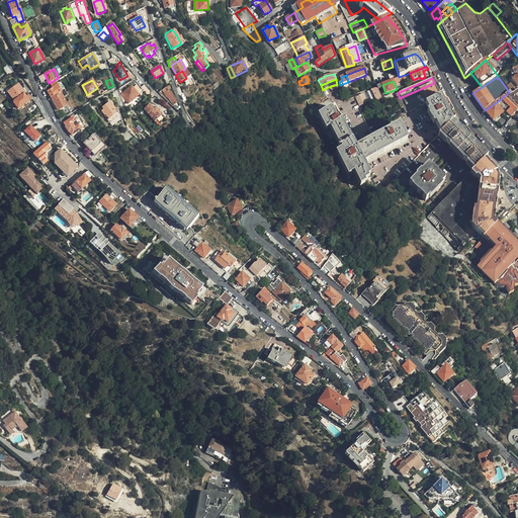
[(128,83),(124,85),(127,89),(121,94),(128,103),(139,95),(128,83)]
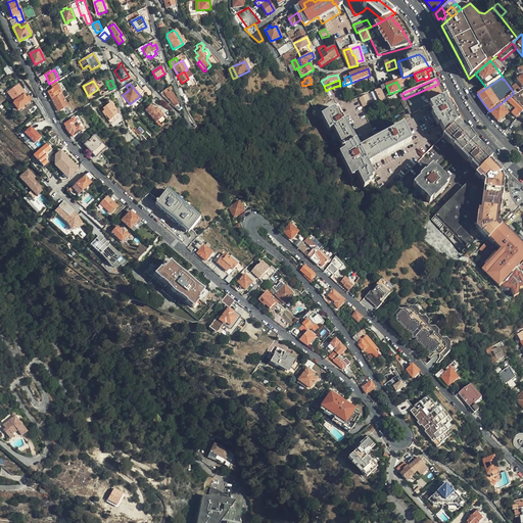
[(406,98),(414,114),(430,105),(445,97),(438,84),(406,98)]
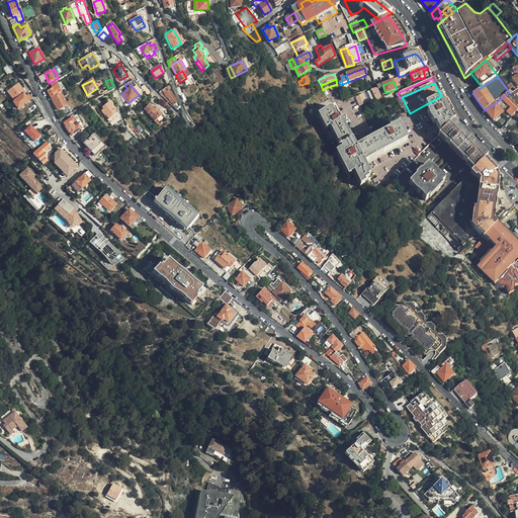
[(18,85),(17,84),(6,91),(7,93),(18,85)]
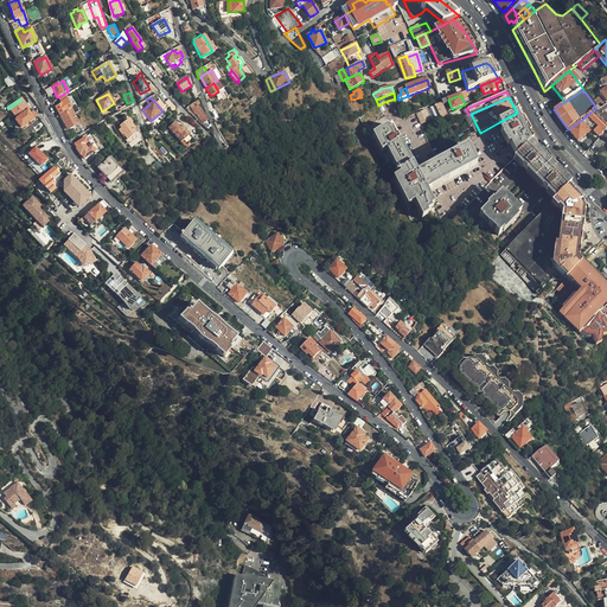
[(8,109),(13,115),(17,119),(27,112),(30,110),(21,100),(8,109)]
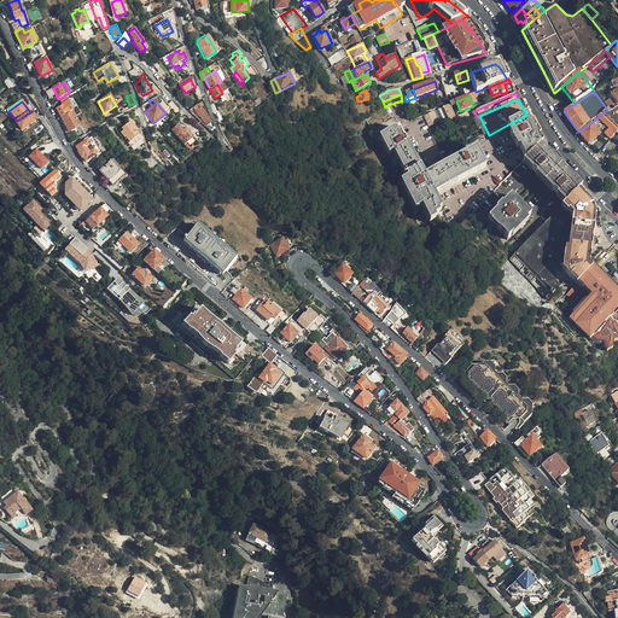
[(73,111),(68,101),(62,105),(63,106),(57,109),(62,117),(73,111)]
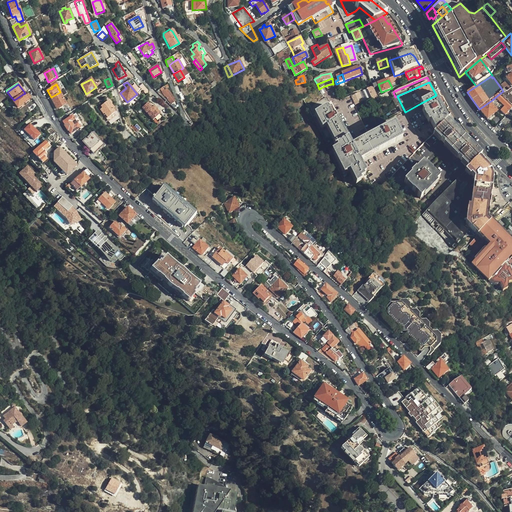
[(371,97),(372,100),(377,98),(372,87),(367,89),(368,91),(371,97)]
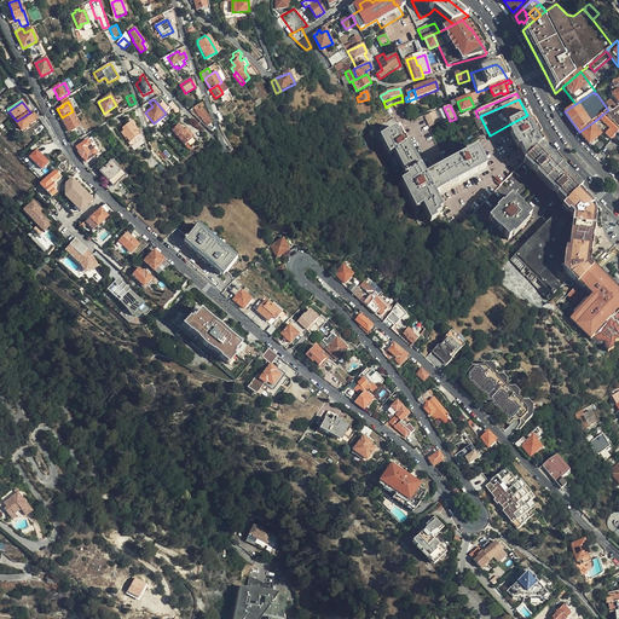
[(210,121),(202,108),(198,111),(201,116),(200,116),(206,125),(210,121)]
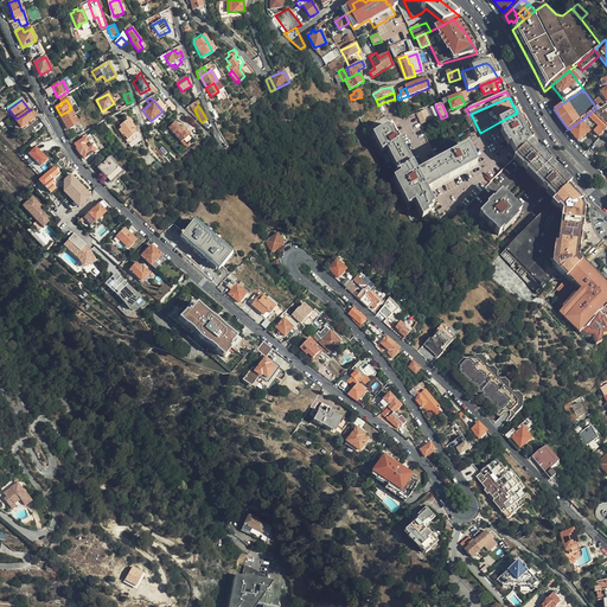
[(592,112),(606,126),(606,106),(601,112),(598,108),(596,108),(592,112)]
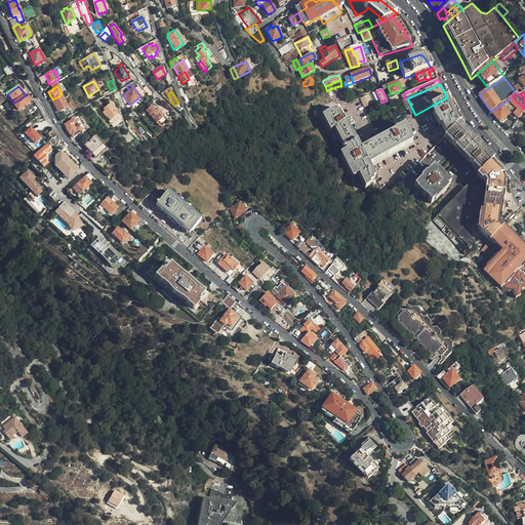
[(17,112),(32,101),(30,96),(26,99),(24,96),(14,103),(13,106),(17,112)]
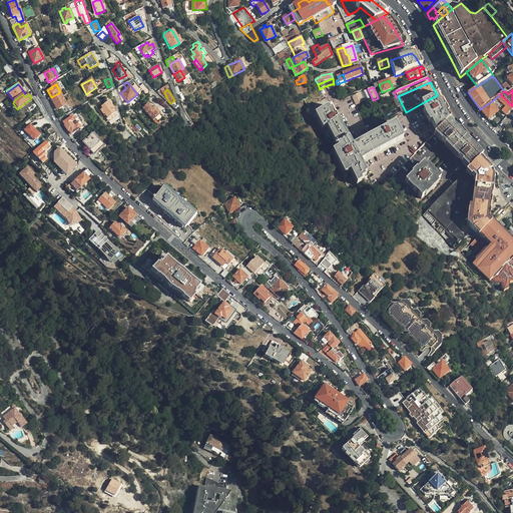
[(65,105),(60,94),(51,98),(57,109),(65,105)]
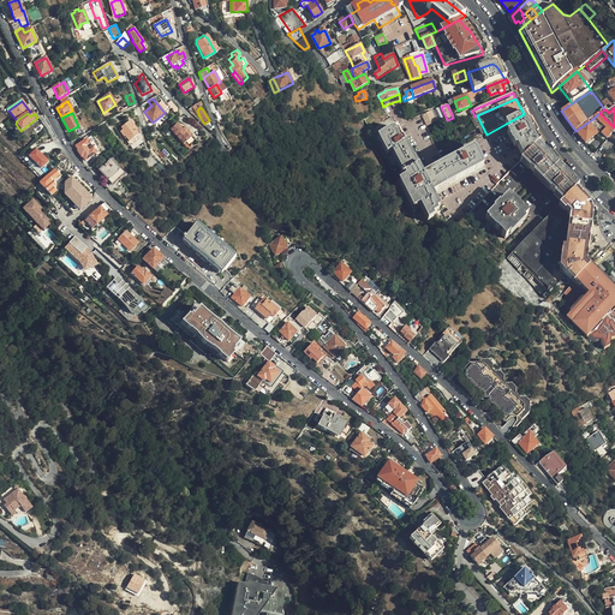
[(431,113),(422,117),(425,126),(436,123),(431,113)]
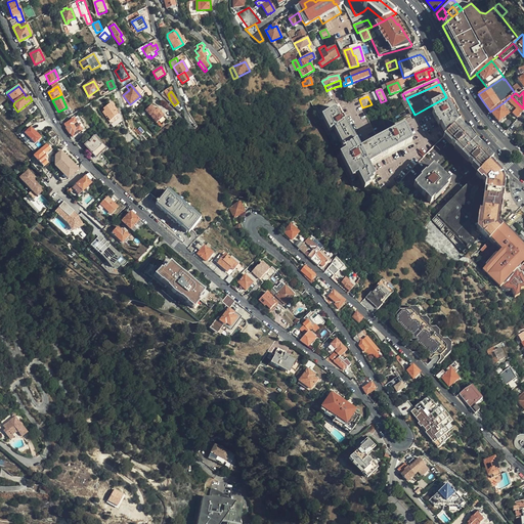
[(506,104),(509,111),(512,113),(516,108),(517,110),(513,114),(517,119),(518,118),(523,111),(523,108),(511,96),(504,102),(506,104)]
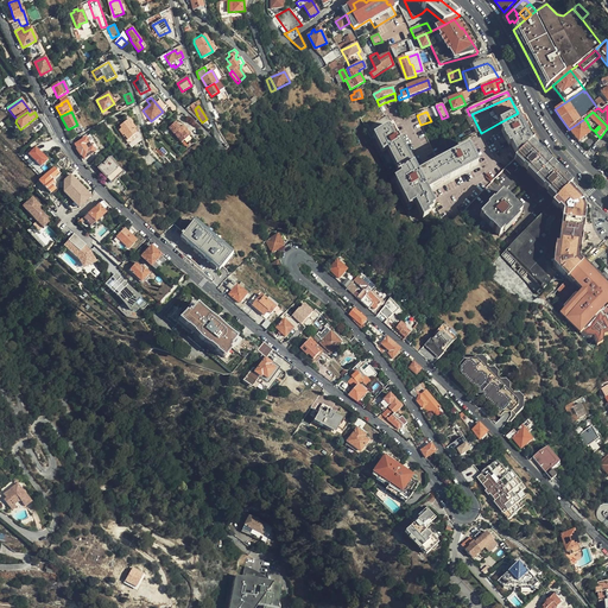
[(518,113),(500,122),(504,131),(502,132),(510,146),(511,145),(517,156),(532,143),(533,141),(518,113)]
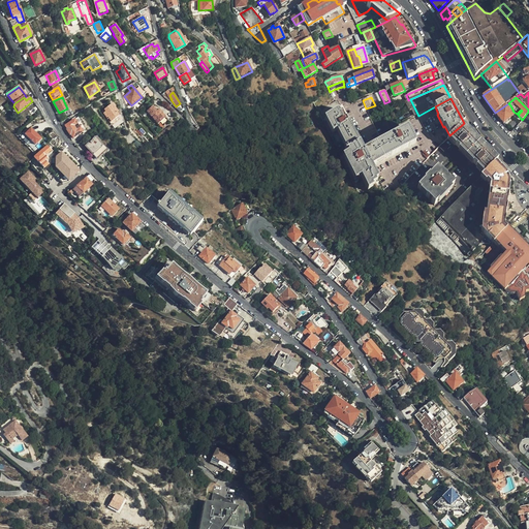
[(406,100),(414,117),(418,116),(410,99),(408,100),(406,100)]
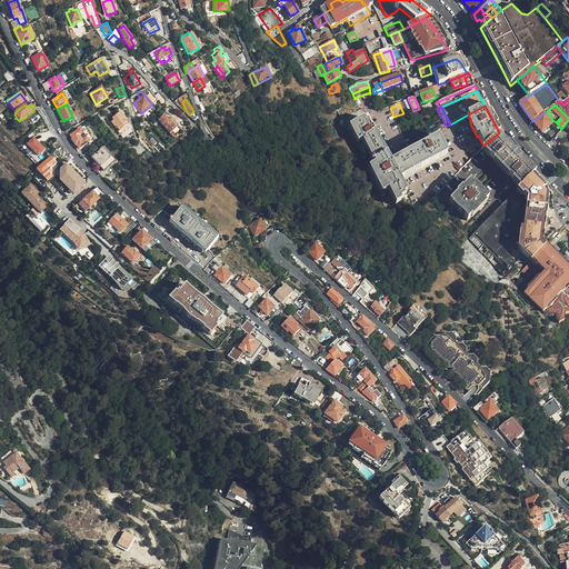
[(400,179),(447,155),(439,138),(391,162),(363,109),(346,119),(358,142),(362,140),(376,165),(373,166),(375,168),(370,170),(381,191),(386,189),(386,190),(389,189),(397,203),(401,201),(400,199),(405,197),(403,195),(408,192),(400,179)]
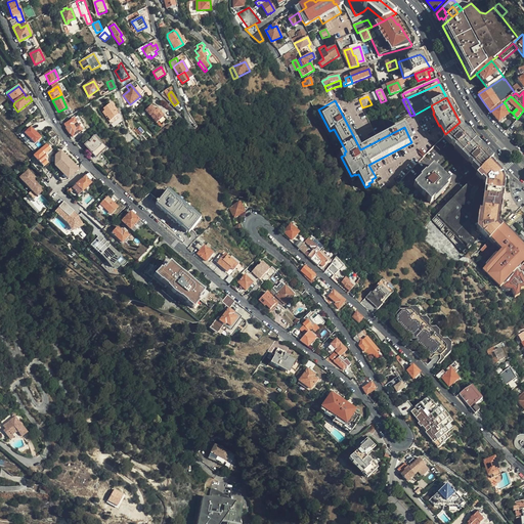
[(490,113),(499,123),(510,115),(507,112),(509,111),(506,104),(503,106),(501,104),(490,113)]
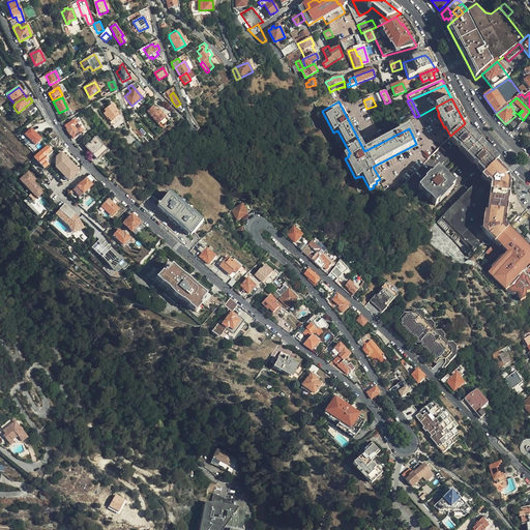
[(118,114),(115,110),(113,111),(111,108),(105,111),(107,113),(105,114),(109,120),(110,120),(111,122),(110,123),(113,127),(121,122),(118,118),(120,118),(117,115),(118,114)]
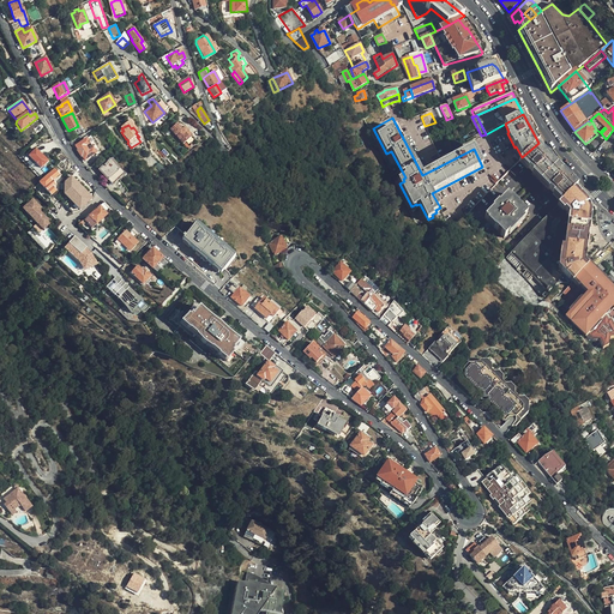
[(182,145),(192,137),(185,127),(181,131),(176,125),(170,130),(182,145)]
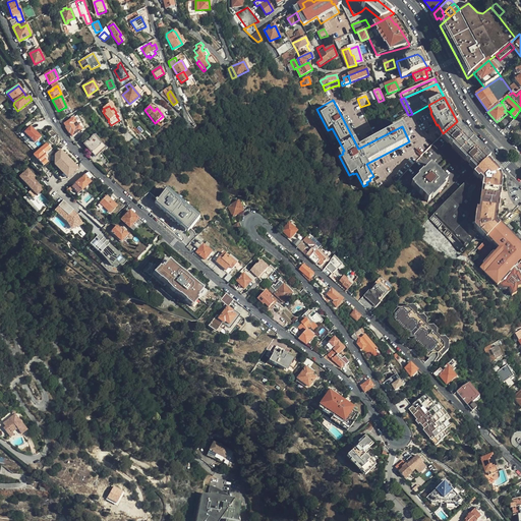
[(80,131),(76,124),(73,119),(64,124),(66,127),(65,128),(69,133),(70,133),(72,136),(80,131)]
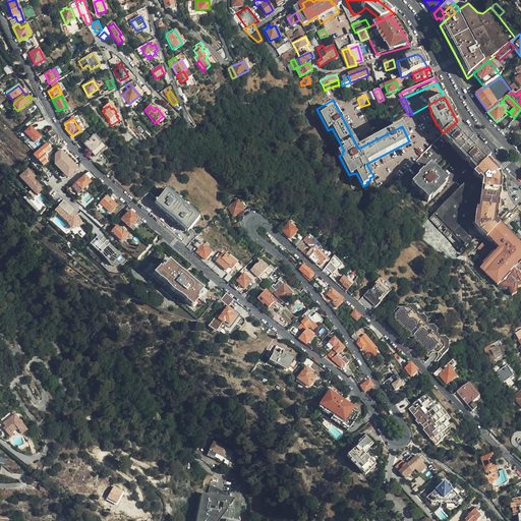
[(456,122),(443,133),(441,135),(449,143),(450,142),(454,147),(453,148),(466,161),(467,160),(472,165),(471,166),(476,172),(487,162),(489,160),(490,159),(484,153),(481,150),(479,148),(471,138),(463,130),(456,122)]
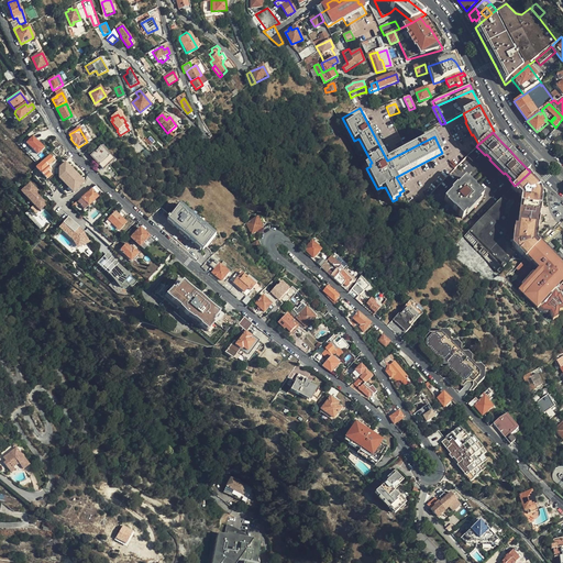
[(28,142),(39,154),(45,147),(34,135),(28,142)]
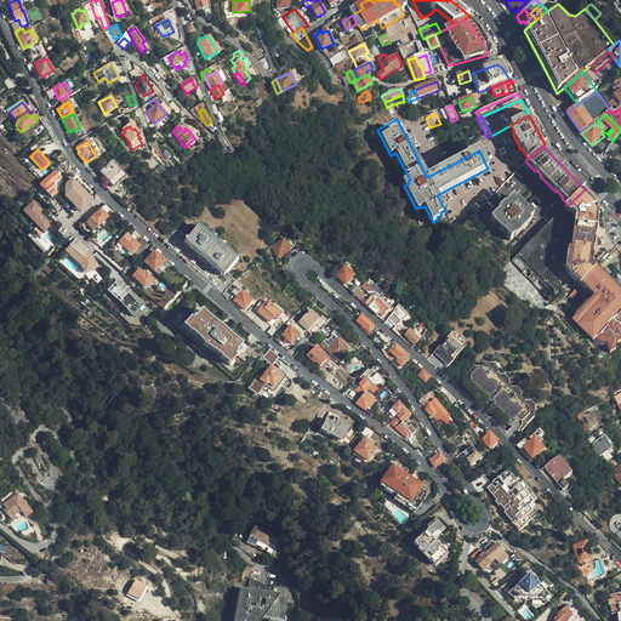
[(63,155),(62,154),(56,160),(61,164),(66,158),(63,155)]
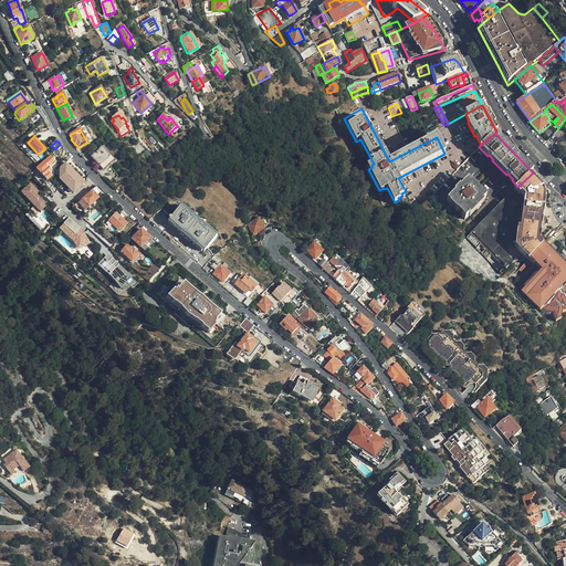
[(113,163),(105,154),(107,153),(102,147),(96,153),(92,157),(103,170),(113,163)]
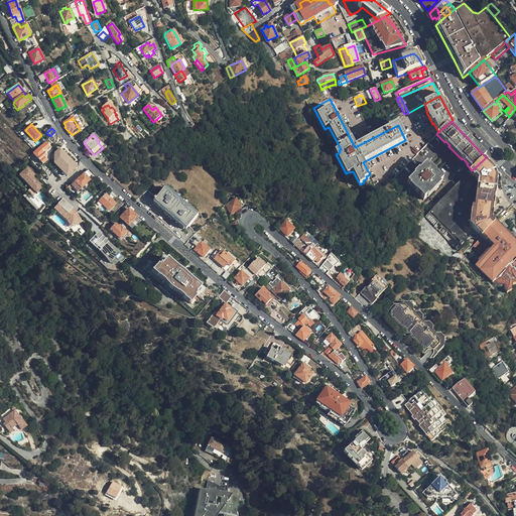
[(33,154),(35,156),(43,165),(47,161),(44,158),(46,155),(43,152),(49,147),(45,143),(40,148),(33,154)]
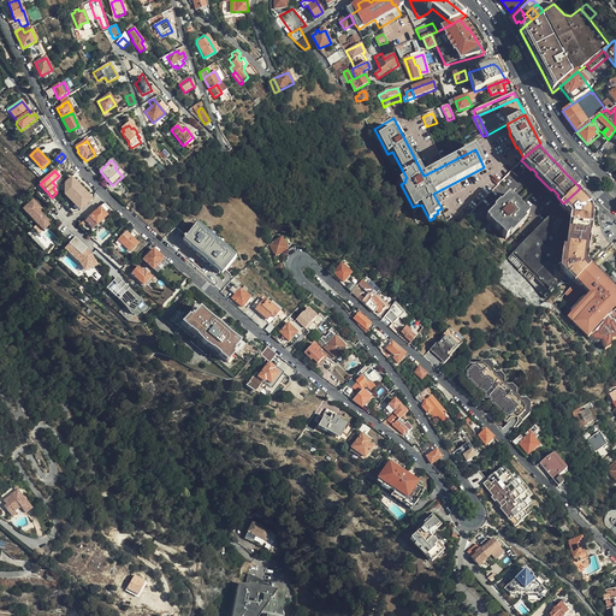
[(90,199),(70,178),(58,190),(78,211),(90,199)]
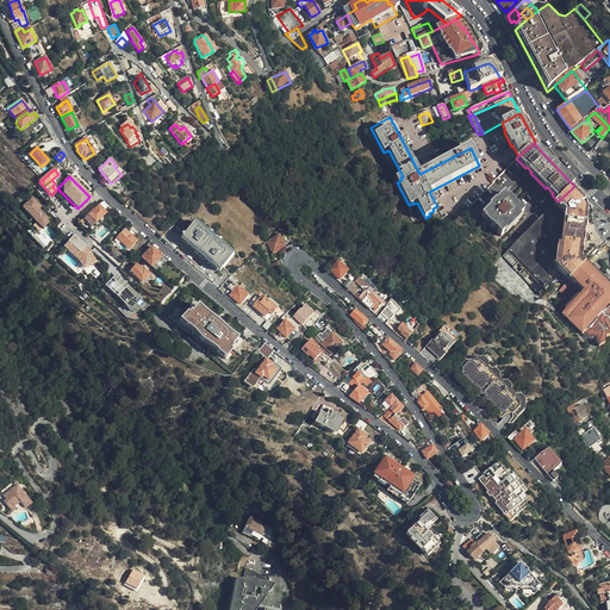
[(571,190),(558,201),(503,255),(540,292),(542,294),(556,280),(568,282),(570,281),(568,277),(574,274),(577,274),(585,265),(582,261),(589,217),(583,201),(574,193),(571,190)]
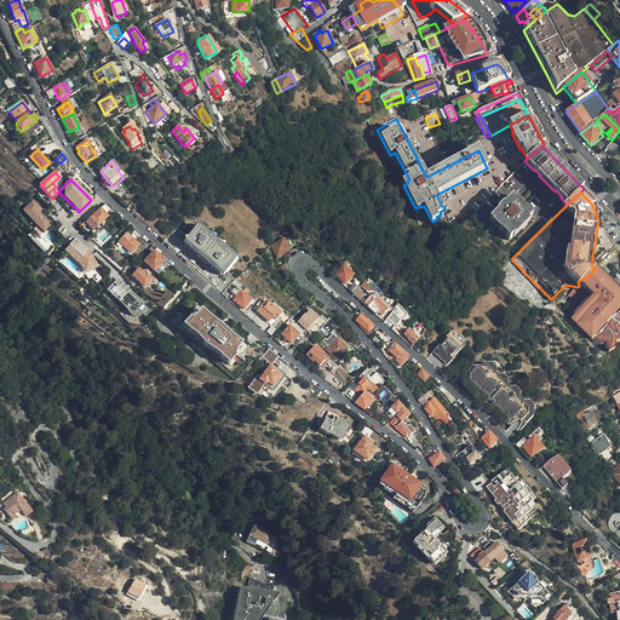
[(532,217),(512,197),(489,220),(510,240),(532,217)]
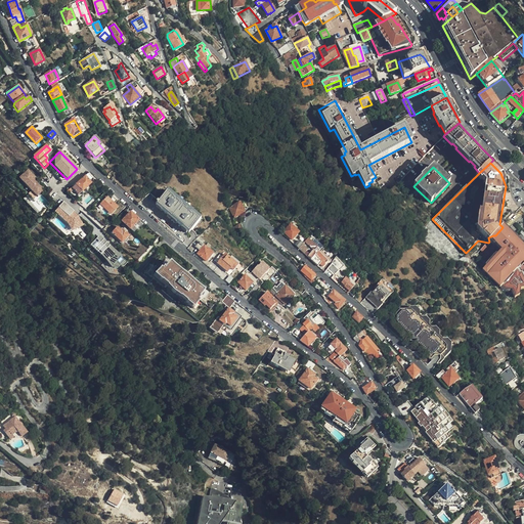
[(44,189),(27,171),(17,179),(35,199),(44,189)]
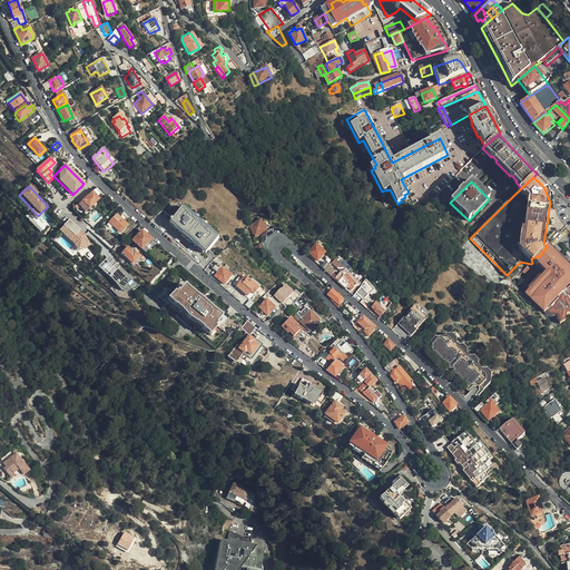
[(98,188),(78,206),(79,206),(85,213),(99,199),(97,197),(102,193),(102,192),(101,190),(101,189),(100,189),(99,188),(98,188)]
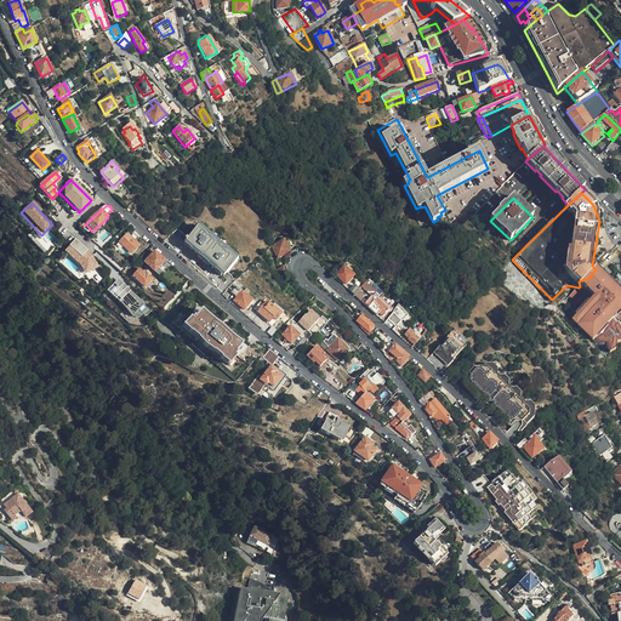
[(240,258),(201,224),(184,244),(224,277),(240,258)]
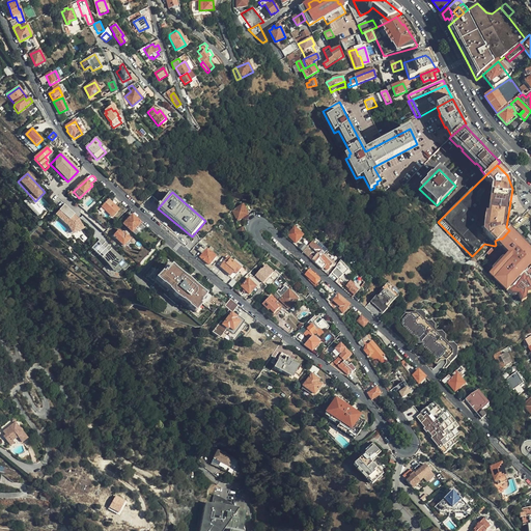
[(119,211),(115,206),(118,203),(115,200),(112,203),(109,201),(103,207),(106,211),(107,210),(114,216),(119,211)]
